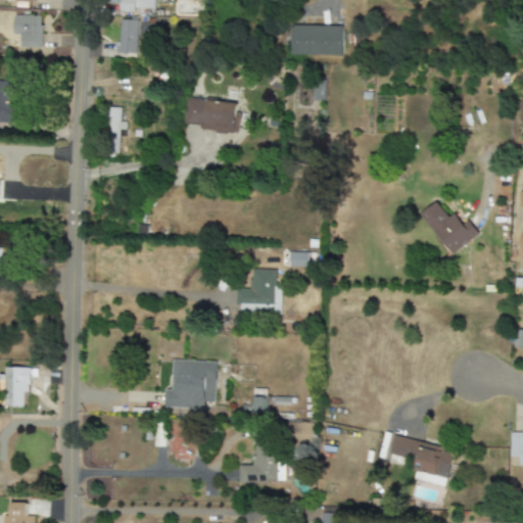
[(153,0),(120,0),(120,12),(134,12),(134,8),(154,8),(153,0)]
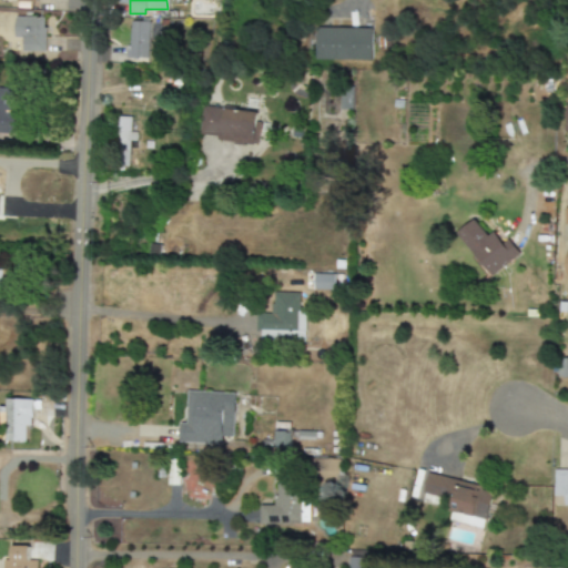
[(22,38),(21,52),(44,52),(44,18),(13,18),(13,38),(22,38)]
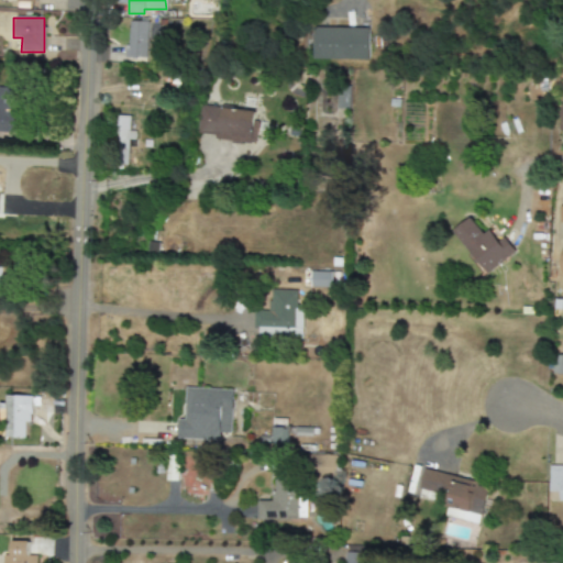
[(147,22),(128,21),(127,57),(146,58),(147,22)]
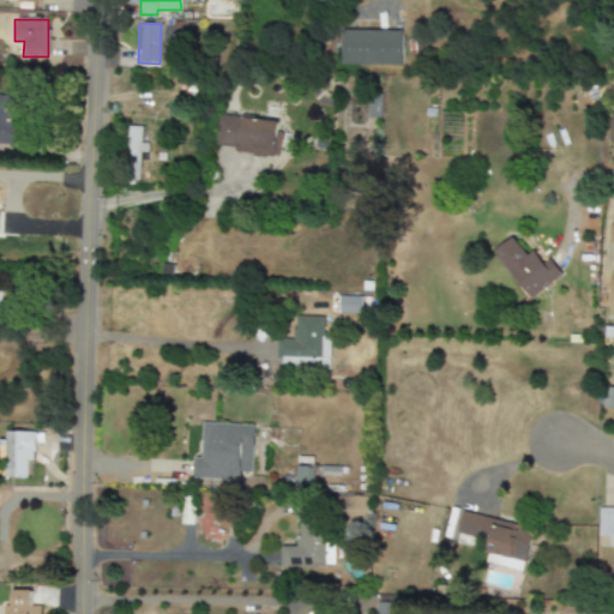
[(402,31),(342,30),(341,65),(402,66),(402,31)]
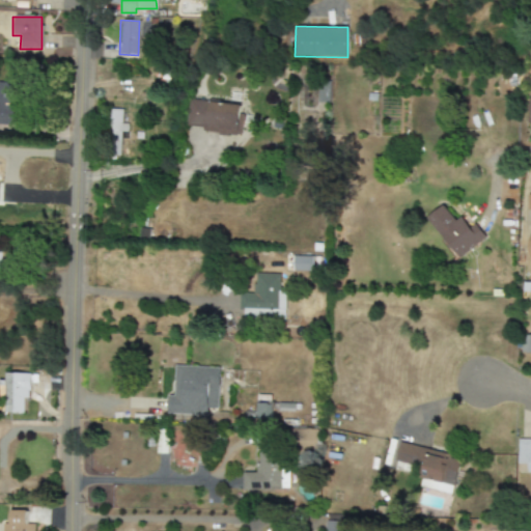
[(0,124),(20,126),(21,84),(0,83),(0,124)]
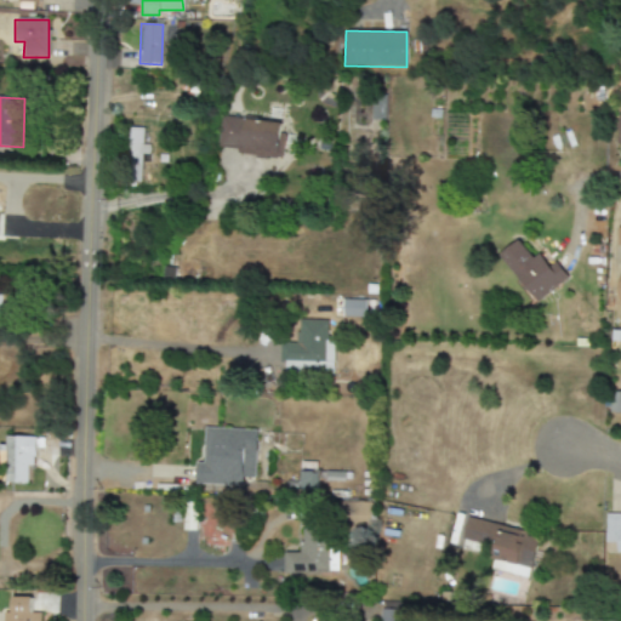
[(386,98),(371,98),(371,120),(385,120),(386,98)]
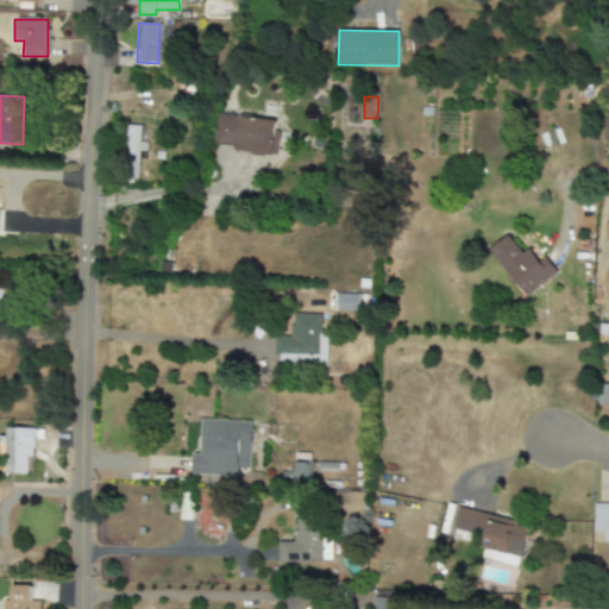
[(276,120),(217,114),(213,148),(272,154),(276,120)]
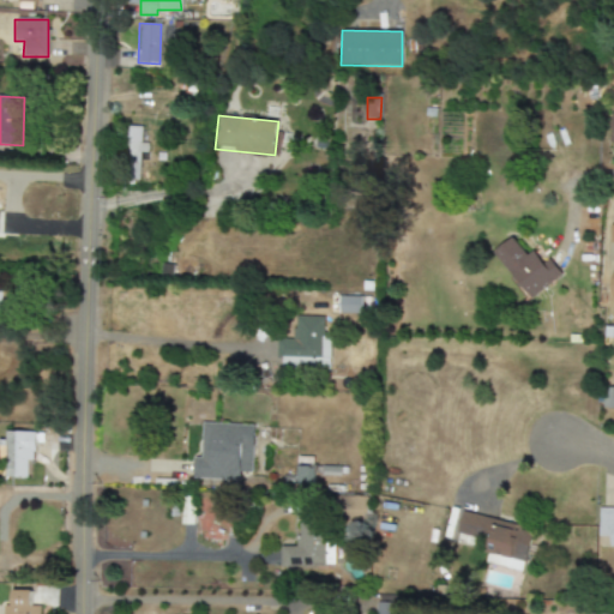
[(148,152),(146,143),(142,143),(140,126),(126,127),(127,164),(139,163),(139,154),(148,152)]
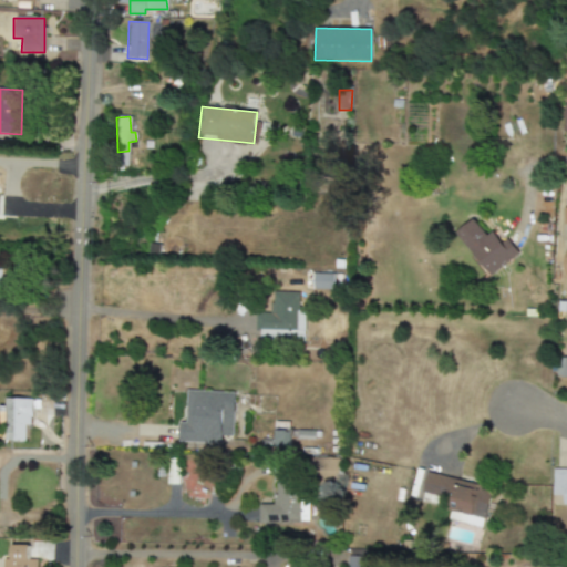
[(501,241),(492,232),(486,236),(472,219),(454,235),(491,277),(518,253),(506,238),(501,241)]
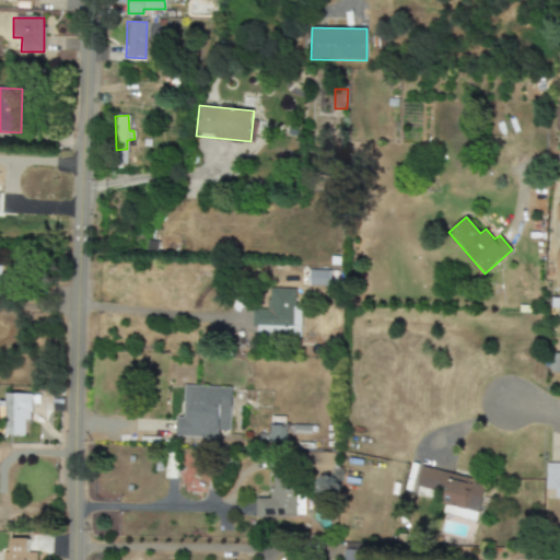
[(0,286),(8,287),(9,266),(0,265),(0,286)]
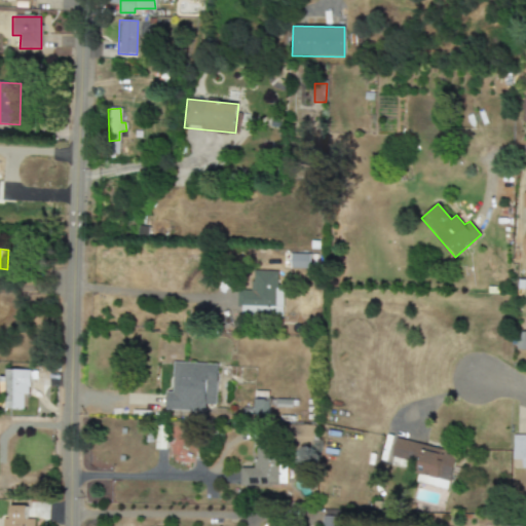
[(311,268),(310,254),(291,254),(291,269),(311,268)]
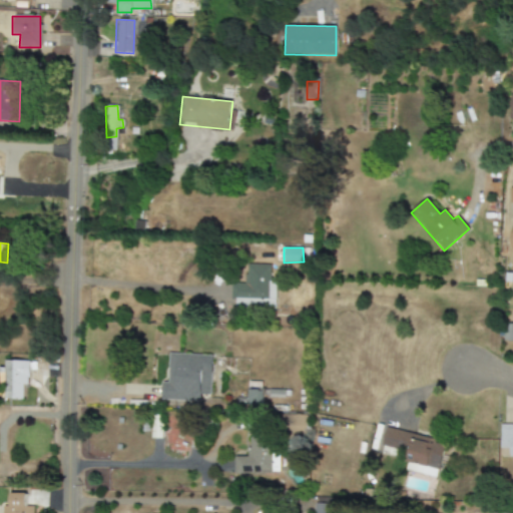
[(275,308),(276,282),(270,282),(270,265),(246,265),(246,285),(232,285),(232,308),(275,308)]
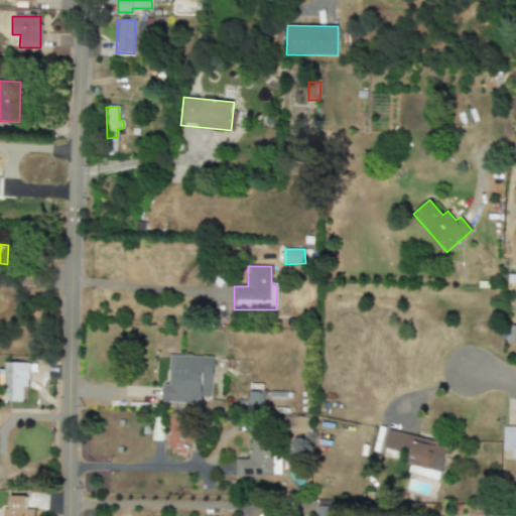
[(515,326),(508,326),(507,344),(515,344),(515,326)]
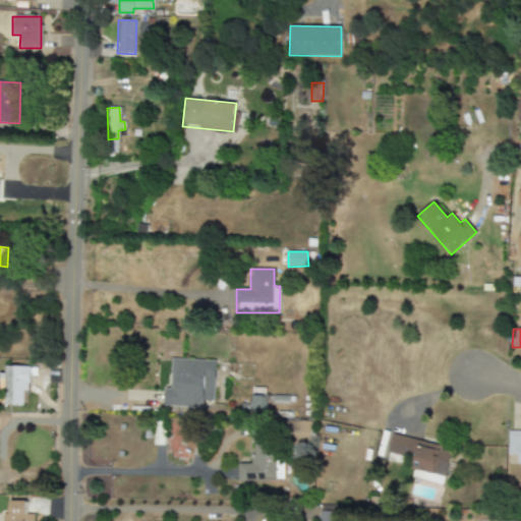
[(215,360),(172,359),(171,389),(164,389),(164,406),(203,407),(204,401),(214,401),(215,360)]
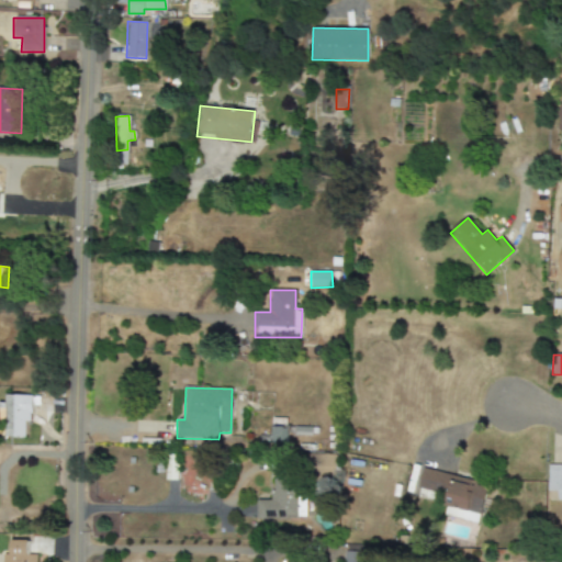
[(38,396),(6,395),(6,404),(0,403),(0,414),(4,415),(3,438),(24,438),(25,422),(30,422),(31,411),(38,412),(38,396)]
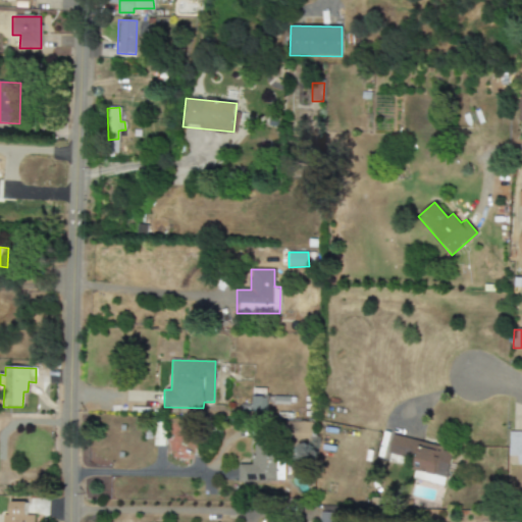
[(311,422),(289,422),(289,441),(311,441),(311,422)]
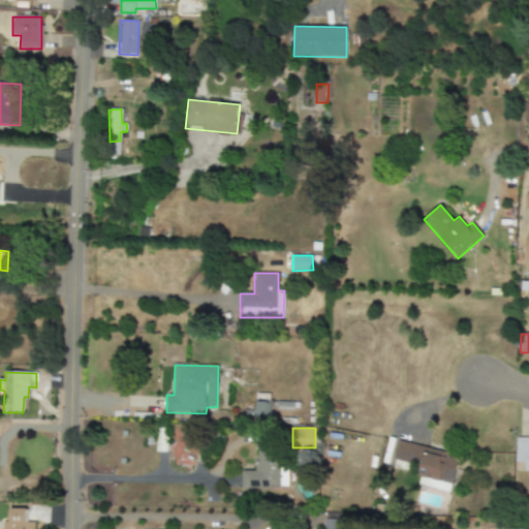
[(525,471),(528,470),(528,437),(516,438),(515,463),(525,463),(525,471)]
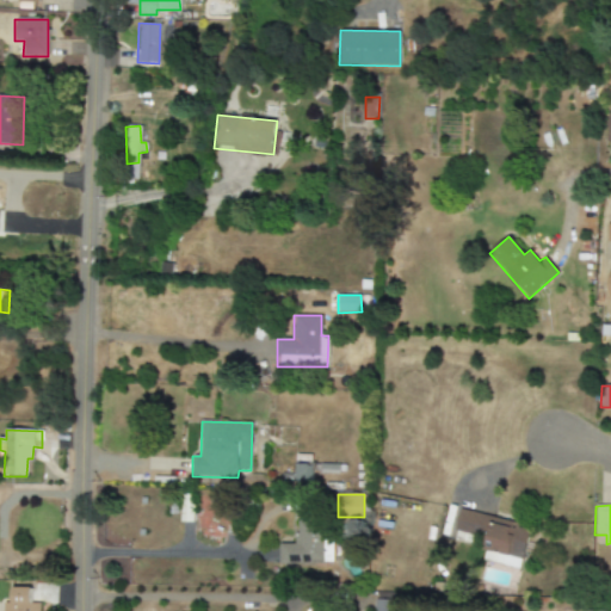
[(530,530),(519,529),(522,522),(460,511),(454,539),(471,543),(473,536),(488,538),(486,551),(525,559),(530,530)]
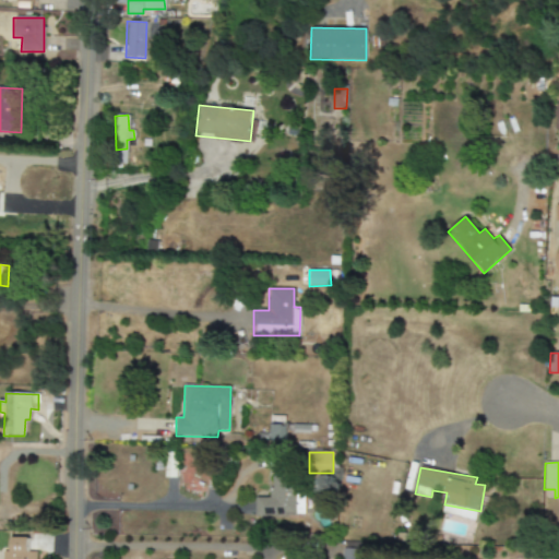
[(302,514),(302,496),(295,496),(295,476),(284,476),(284,468),(272,468),(272,498),(254,498),(254,515),(302,514)]
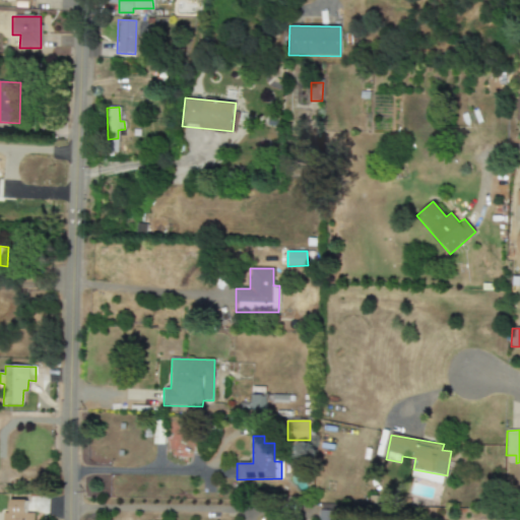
[(2,519),(34,519),(34,513),(25,513),(25,501),(9,500),(9,513),(3,513),(2,519)]
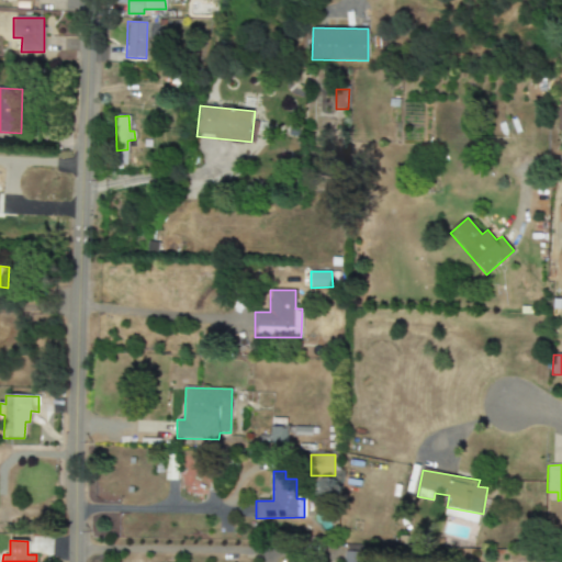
[(362,561),(363,546),(345,546),(344,561),(362,561)]
